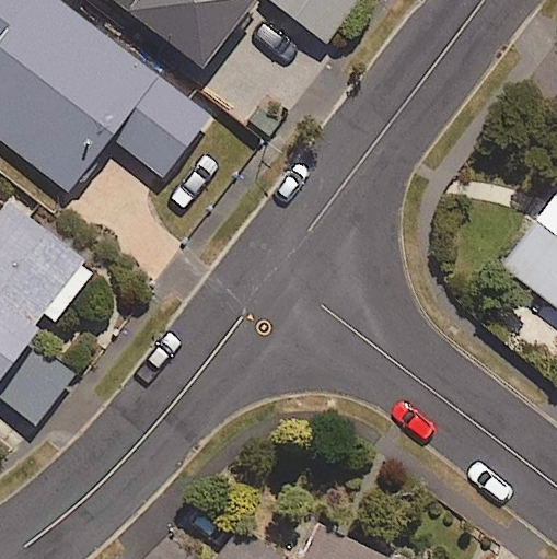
[(111,137),(163,176),(211,114),(59,0),(0,0),(0,143),(67,194),(111,137)]
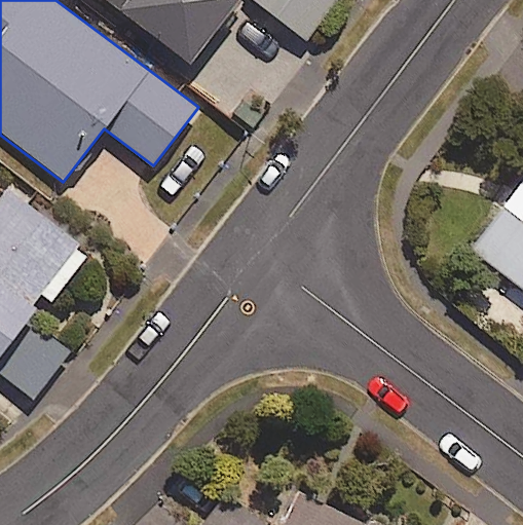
[(106,0),(190,64),(238,0),(106,0)]
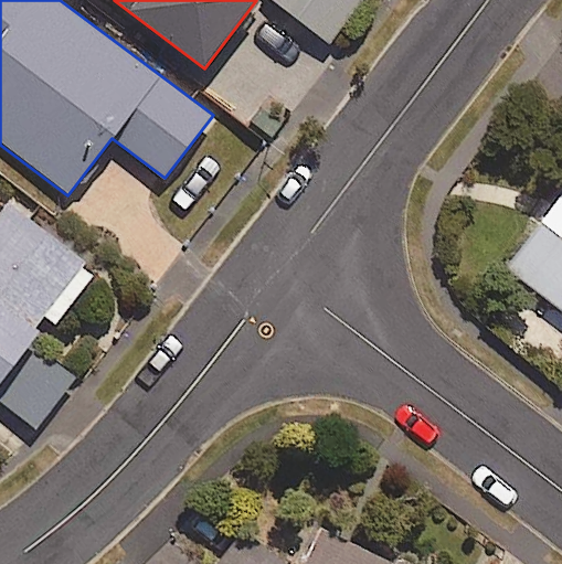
[(272,0),(327,42),(359,0),(272,0)]
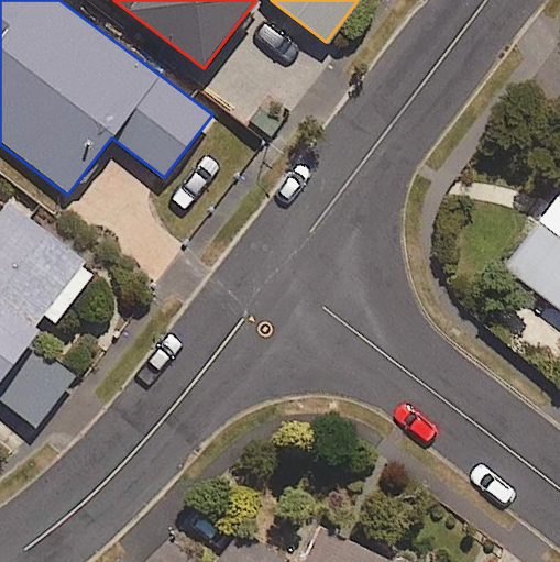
[(559,198),(507,270),(559,308),(559,198)]
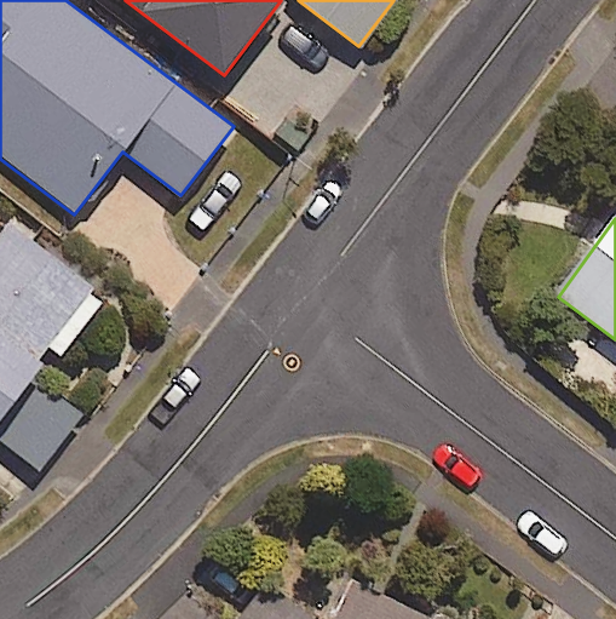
[(44,376),(104,301),(7,223),(0,231),(0,450),(33,476),(85,410),(44,376)]
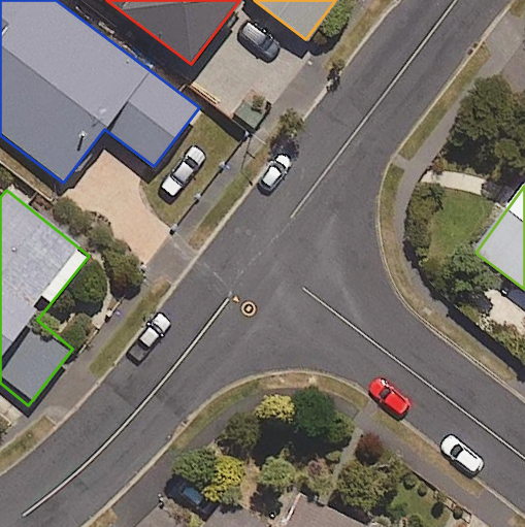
[(269,526),(229,493),(199,526),(269,526)]
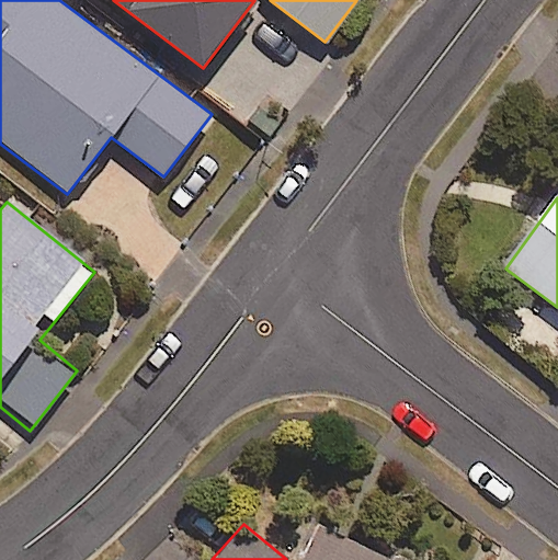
[(384,559),(316,525),(298,559),(400,559),(397,558),(396,559),(384,559)]
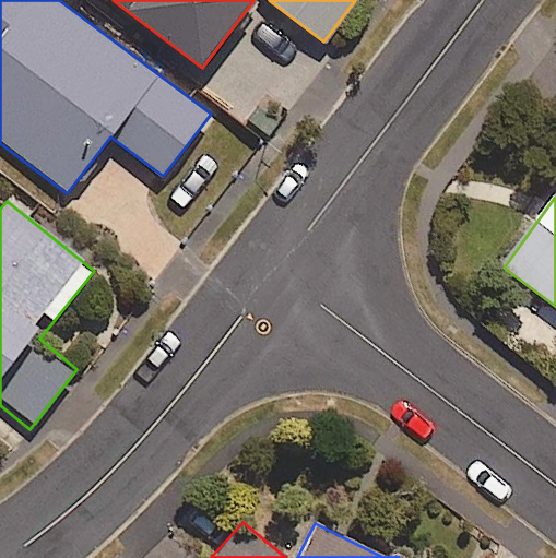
All buildings are outlined.
